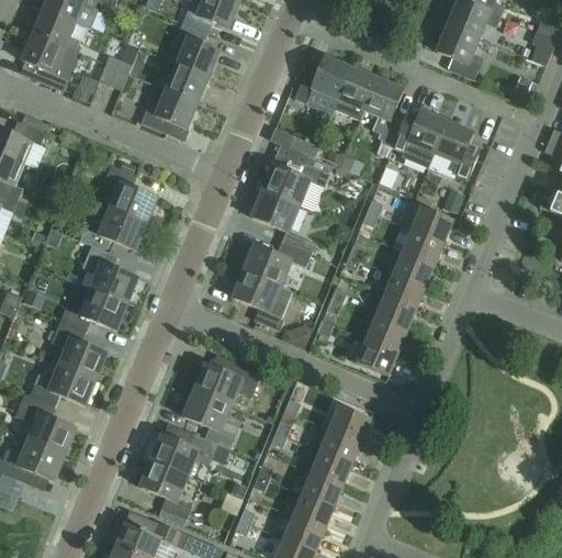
[(47,0),(44,8),(76,21),(92,28),(100,9),(99,9),(93,6),(96,0),(47,0)]
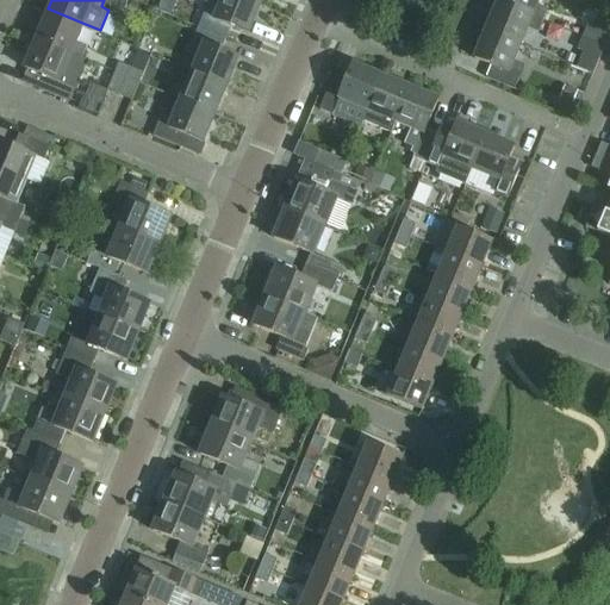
[(198,24),(225,35),(230,23),(248,30),(260,1),(256,0),(207,0),(198,24)]
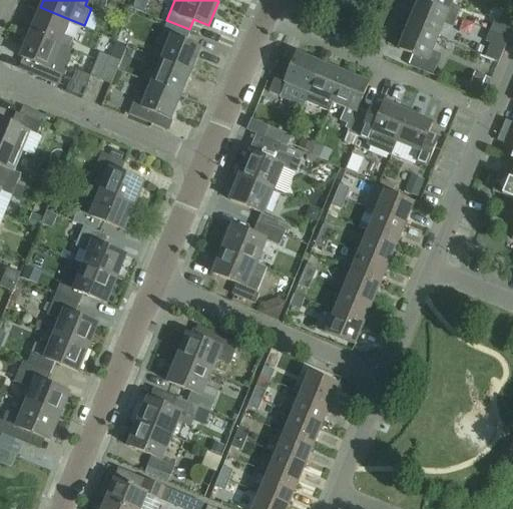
[(409,22),(437,34),(443,20),(452,24),(456,14),(421,0),(418,0),(409,22)]
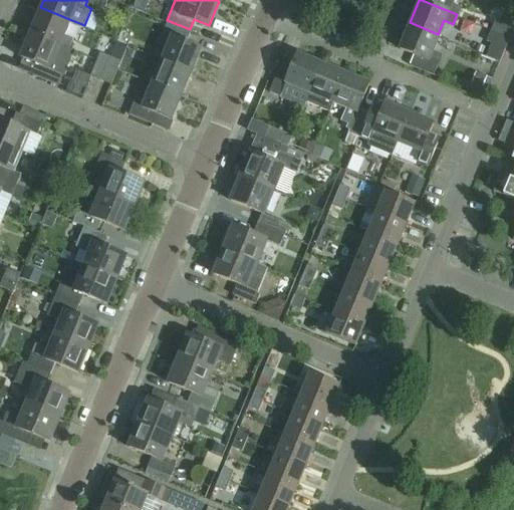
[(422,0),(457,14),(461,5),(452,1),(452,0),(422,0)]
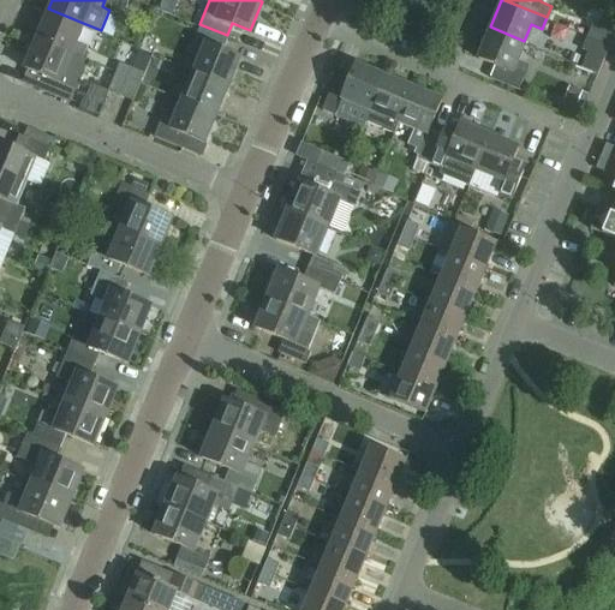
[(83,23),(48,9),(36,36),(71,51),(82,55),(87,43),(76,40),(83,23)]
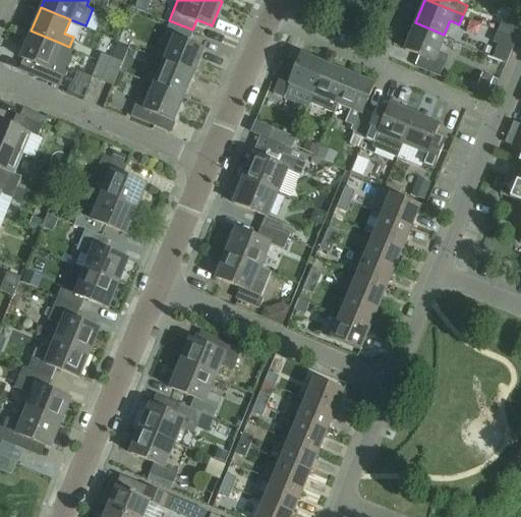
[(520,22),(520,10),(512,7),(507,20),(520,25),(520,22)]
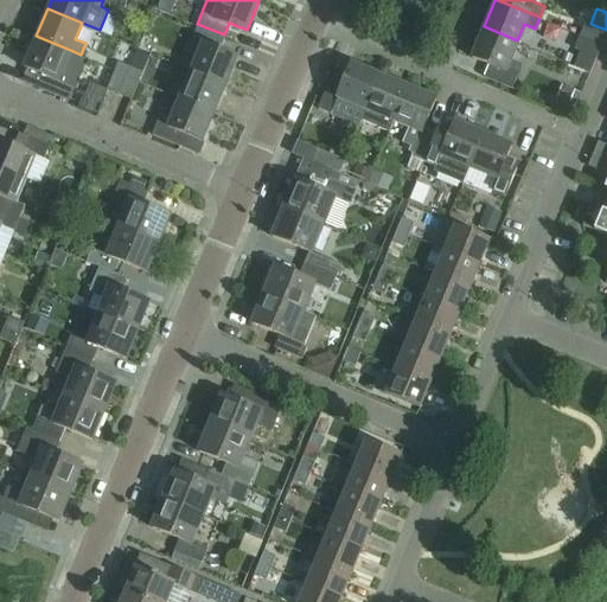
[(191,68),(225,82),(237,53),(219,46),(224,34),(197,24),(186,47),(197,52),(191,68)]
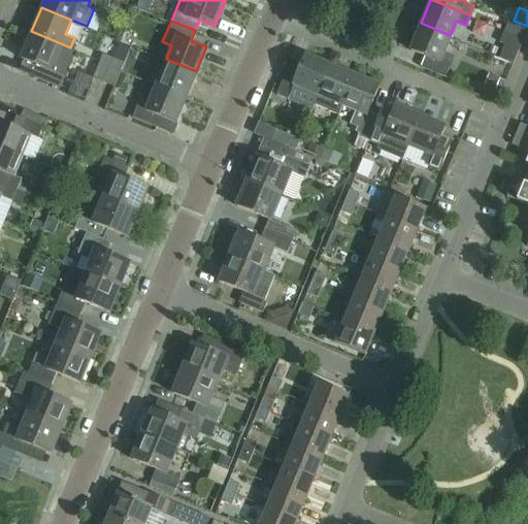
[(421,23),(410,47),(425,54),(421,65),(444,74),(453,54),(443,50),(450,35),(421,23)]
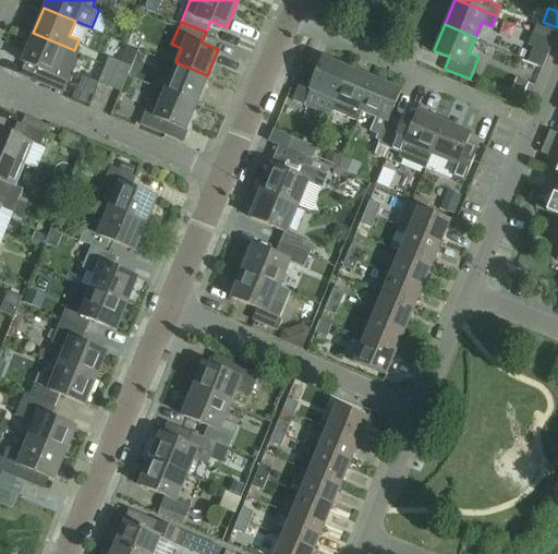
[(74,50),(64,46),(33,33),(22,59),(26,61),(22,72),(63,89),(79,52),(74,50)]
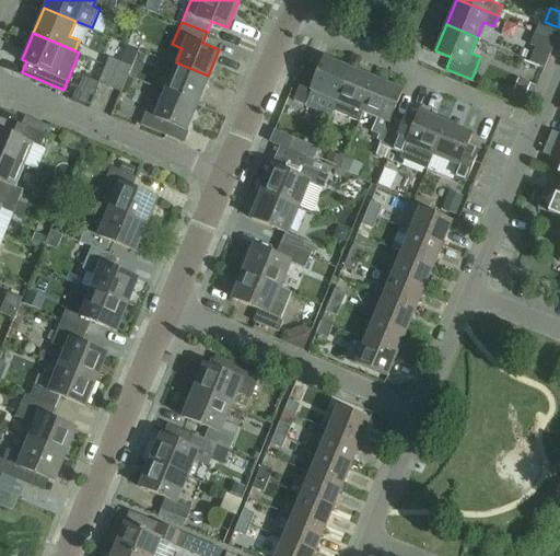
[(549,50),(535,44),(529,58),(544,65),(549,50)]
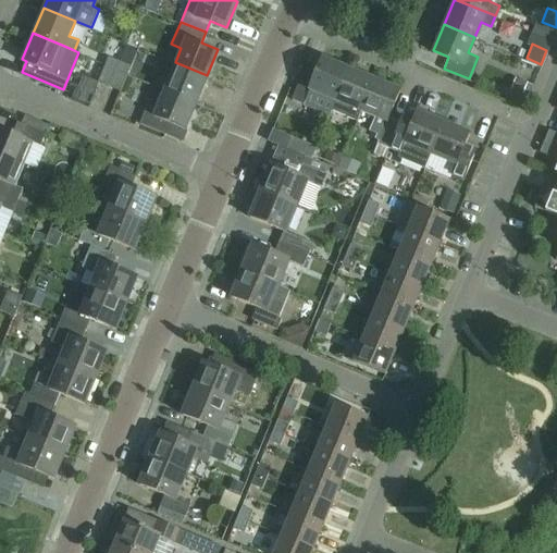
[(98,80),(109,84),(119,59),(108,54),(98,80)]
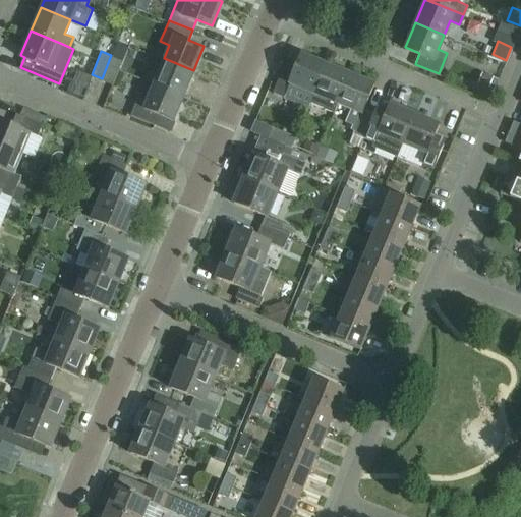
[(313,92),(326,62),(301,52),(295,67),(284,62),(273,91),(283,95),(289,81),(313,92)]
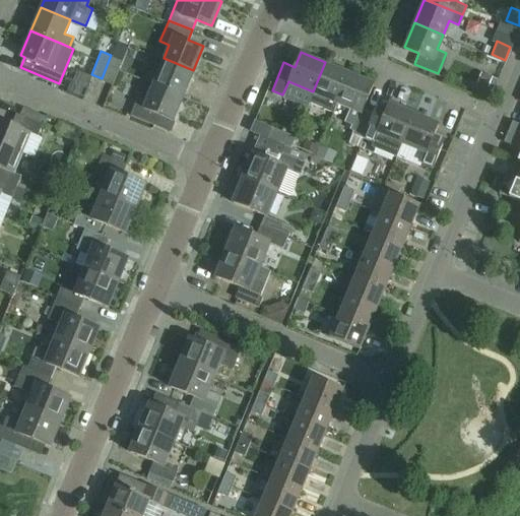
[(112,82),(118,67),(122,59),(111,55),(102,78),(112,82)]
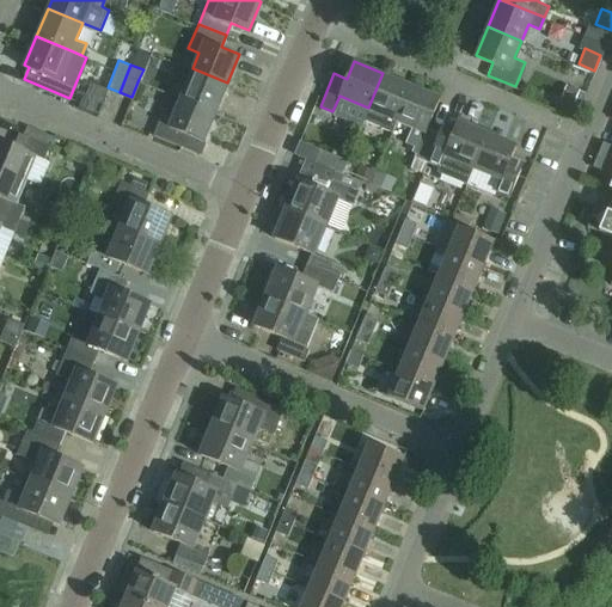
[(170,91),(181,96),(215,111),(227,83),(193,68),(185,85),(175,80),(170,91)]
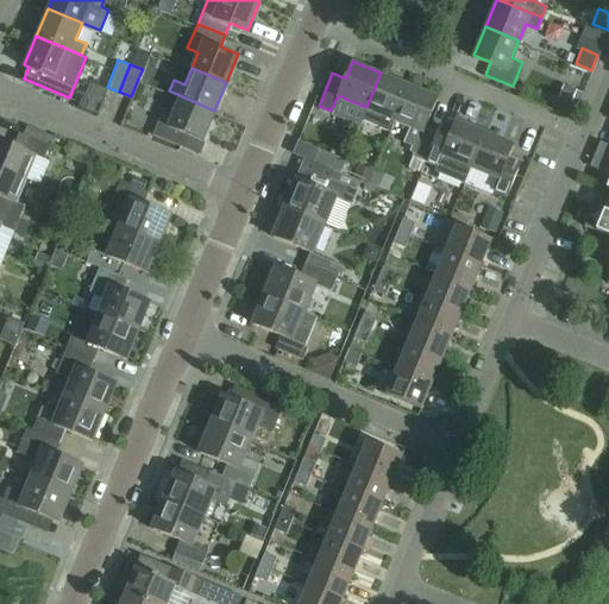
[(389,129),(394,119),(408,85),(381,73),(366,107),(383,114),(378,124),(389,129)]
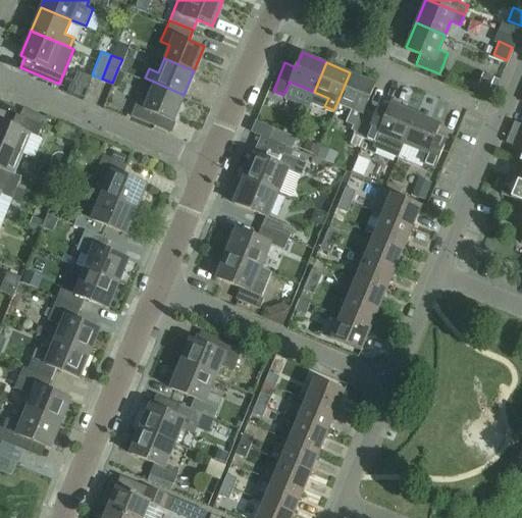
[(483,70),(478,81),(489,86),(493,74),(483,70)]
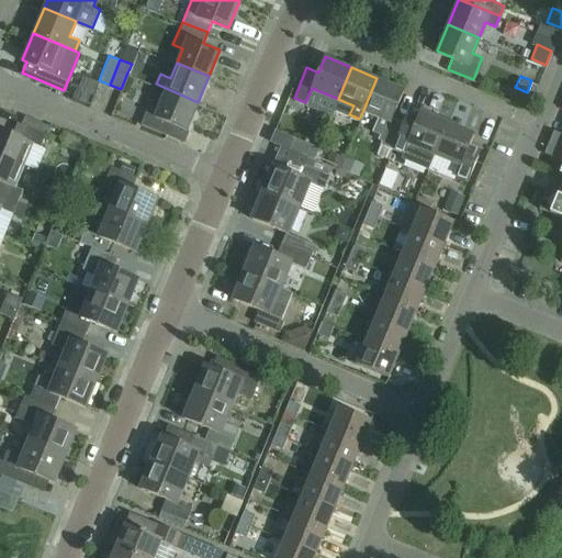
[(377,78),(363,110),(378,115),(372,130),(383,134),(380,142),(392,147),(403,122),(391,116),(403,89),(377,78)]
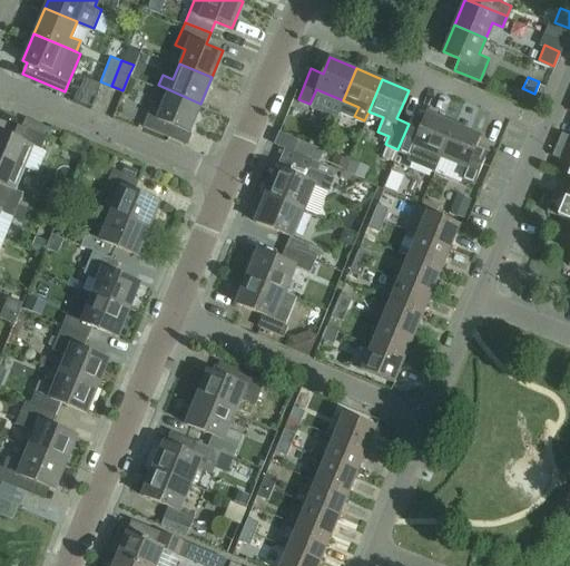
[(168,89),(163,105),(153,100),(143,124),(185,142),(200,104),(168,89)]
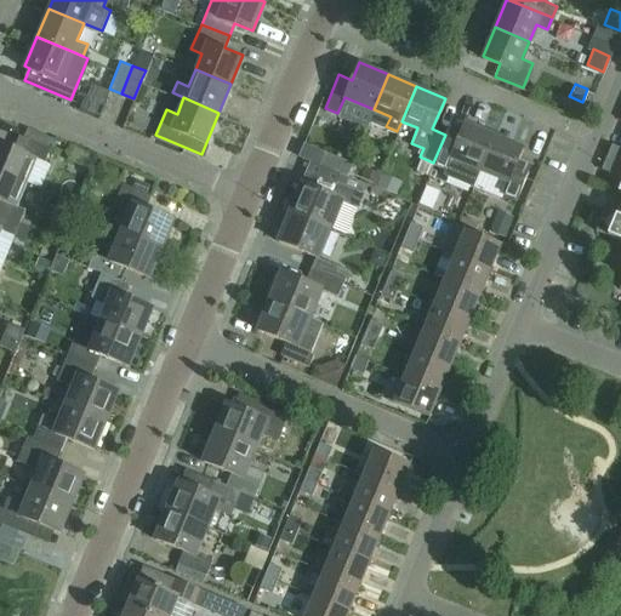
[(450,157),(479,169),(494,133),(465,121),(457,140),(445,135),(433,163),(428,174),(426,181),(436,184),(443,166),(446,167),(450,157)]
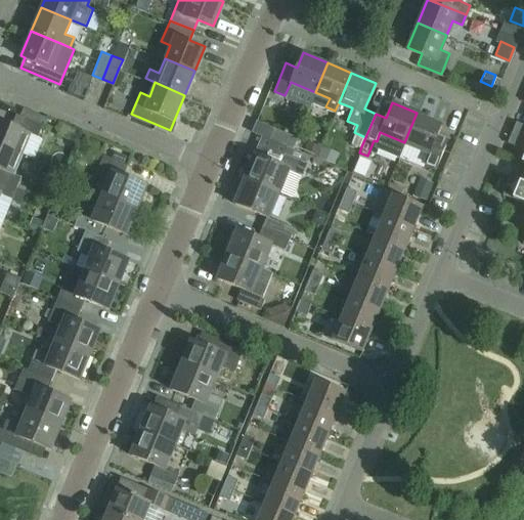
[(0,142),(22,152),(27,139),(35,142),(43,123),(16,112),(11,123),(0,118),(0,142)]
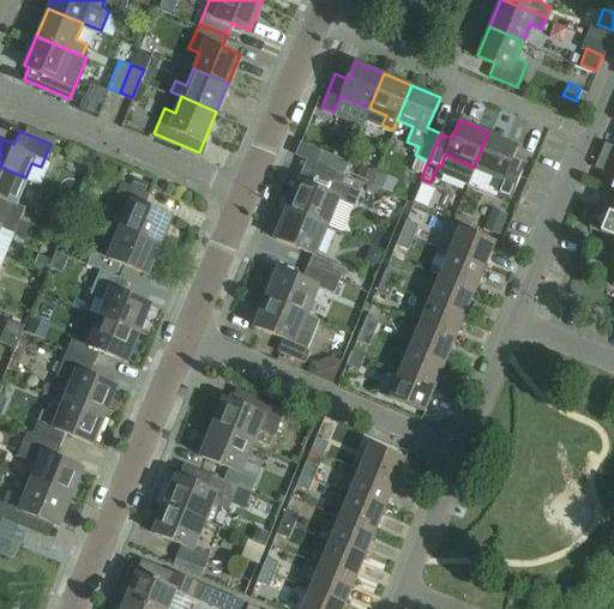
[(488,132),(474,167),(503,179),(498,190),(511,194),(522,167),(510,162),(517,144),(488,132)]
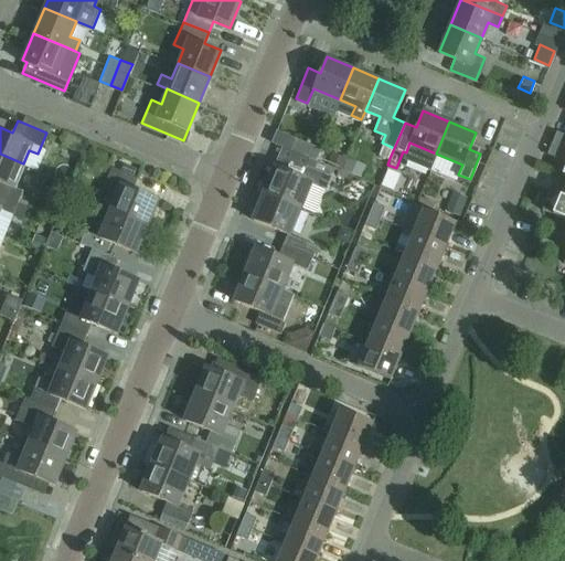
[(564,133),(556,129),(552,140),(563,145),(564,139),(564,133)]
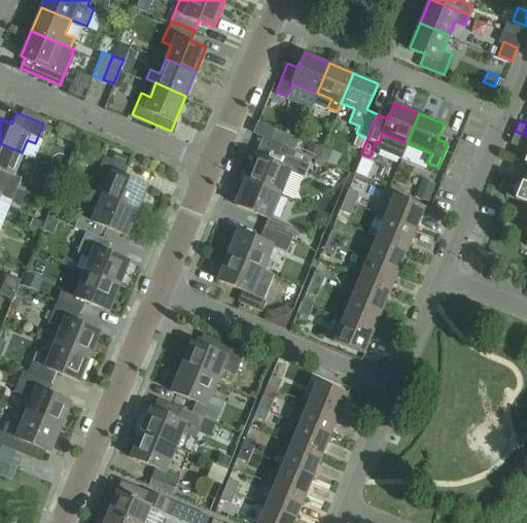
[(294,148),(299,137),(275,127),(271,138),(294,148)]
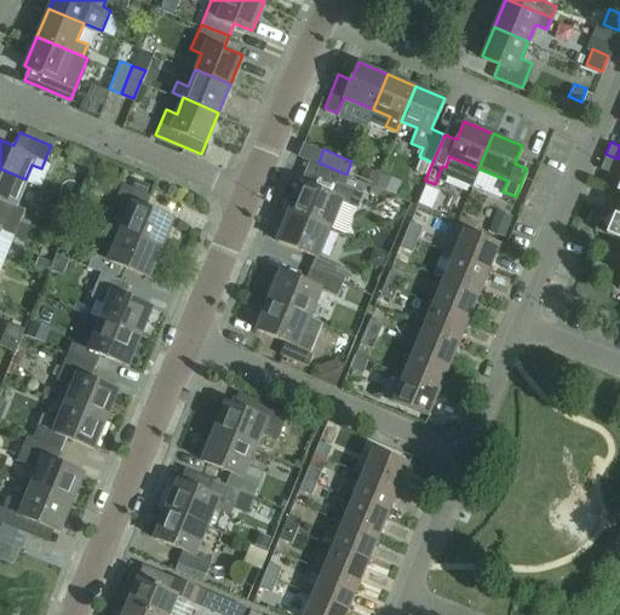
[(606,154),(601,166),(613,171),(618,159),(606,154)]
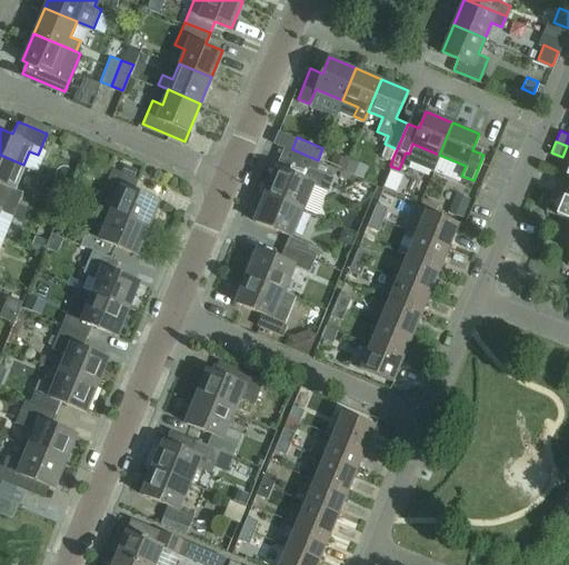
[(385,144),(381,155),(392,159),(397,149),(385,144)]
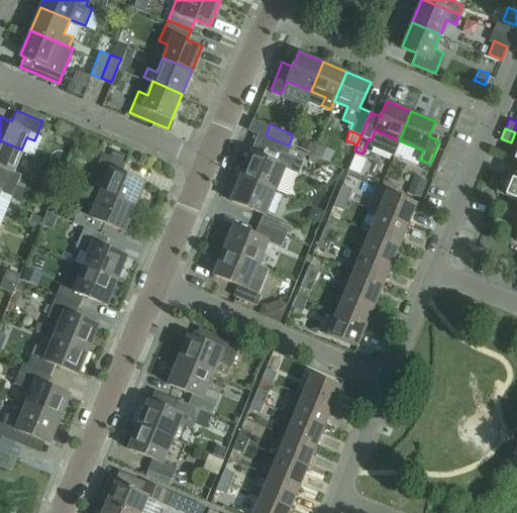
[(299,147),(312,152),(316,142),(303,137),(299,147)]
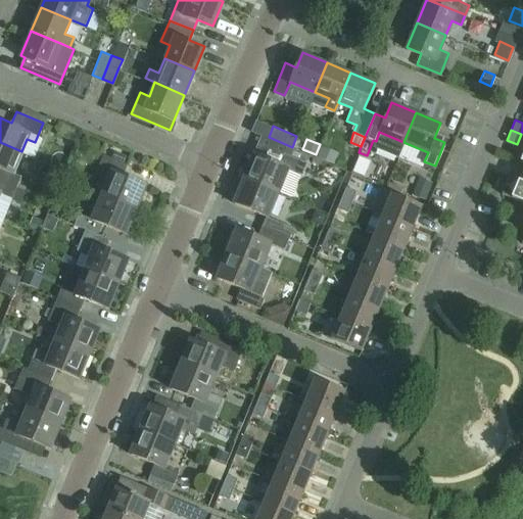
[(21,151),(0,142),(0,179),(16,186),(20,175),(13,172),(21,151)]
